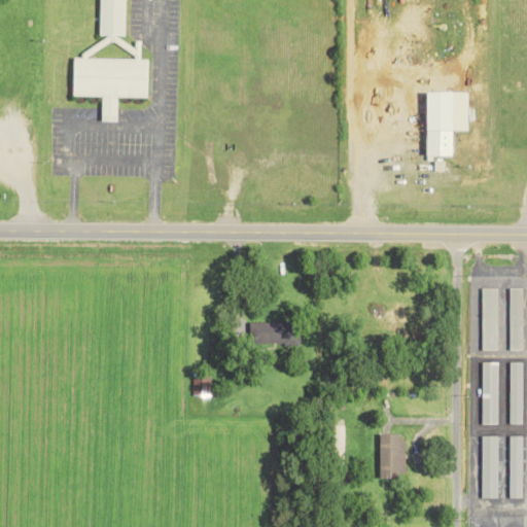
[(100,0),(99,34),(126,35),(126,0),(100,0)]
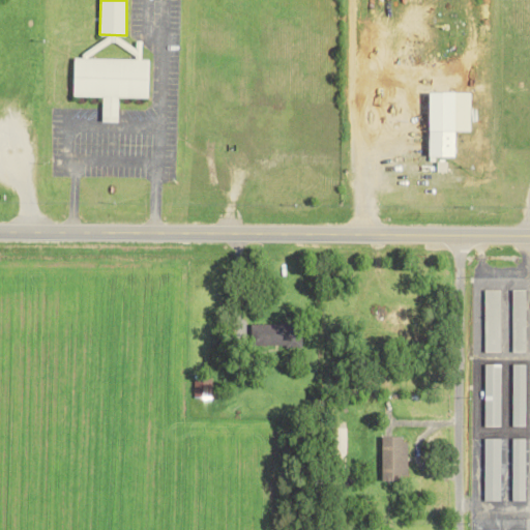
[(149,97),(150,58),(75,57),(74,95),(149,97)]
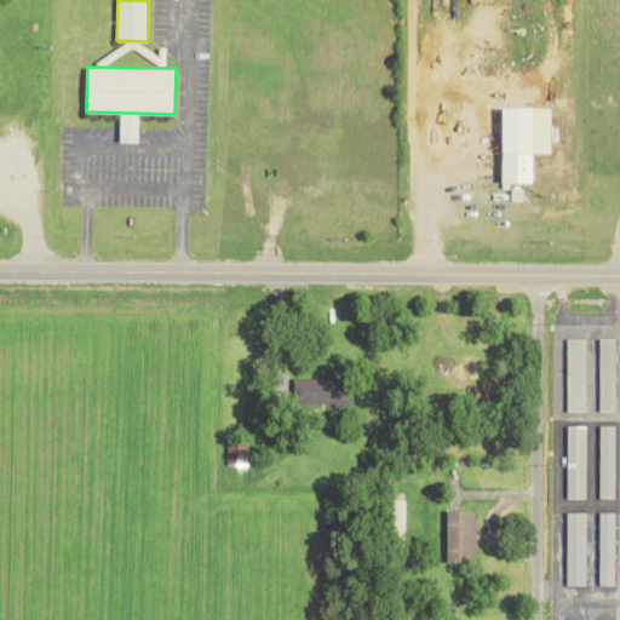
[(505,107),(504,183),(534,183),(535,107),(505,107)]
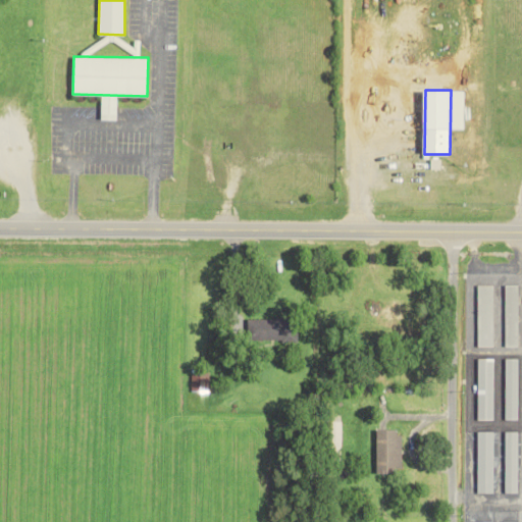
[(518,285),(504,284),(504,346),(517,346),(518,285)]
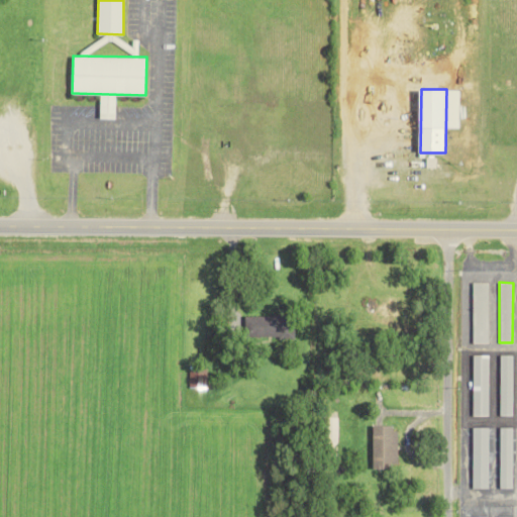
[(472,283),(473,343),(489,343),(488,283),(472,283)]
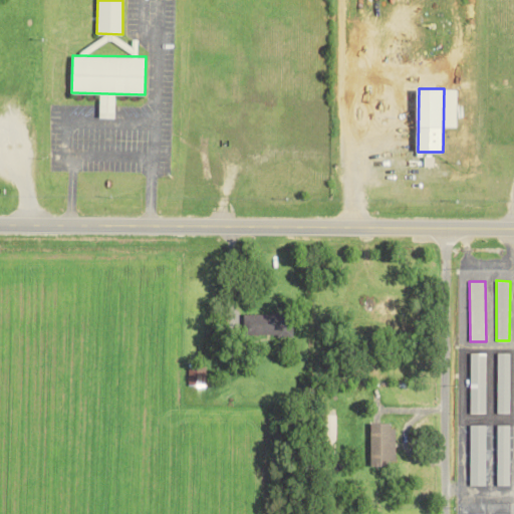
[(293,334),(292,313),(244,314),(245,336),(293,334)]
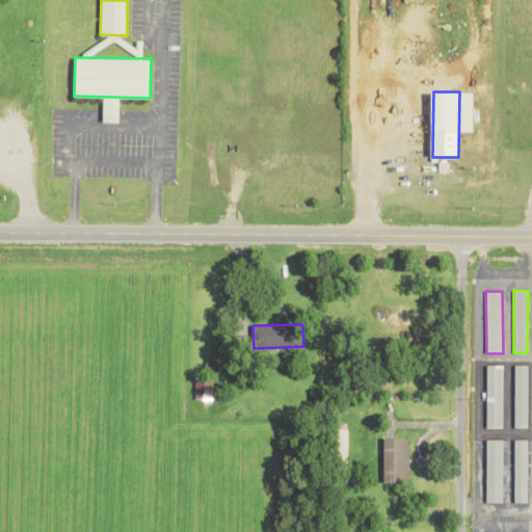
[(503,427),(502,365),(485,366),(486,428),(503,427)]
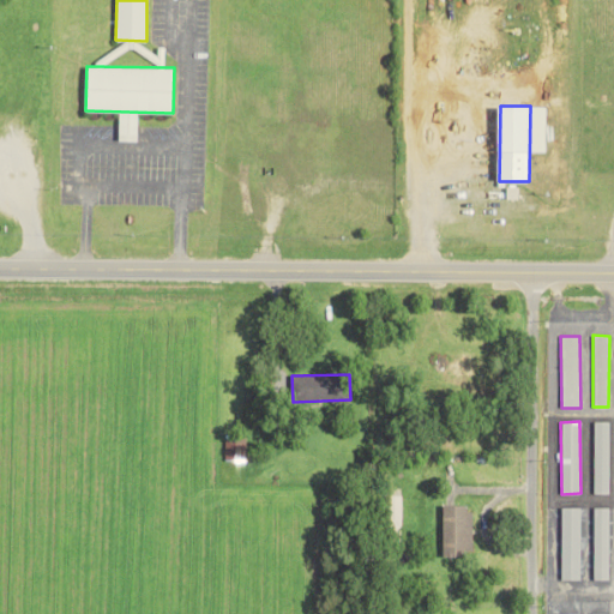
[(609,494),(609,421),(595,421),(594,493),(609,494)]
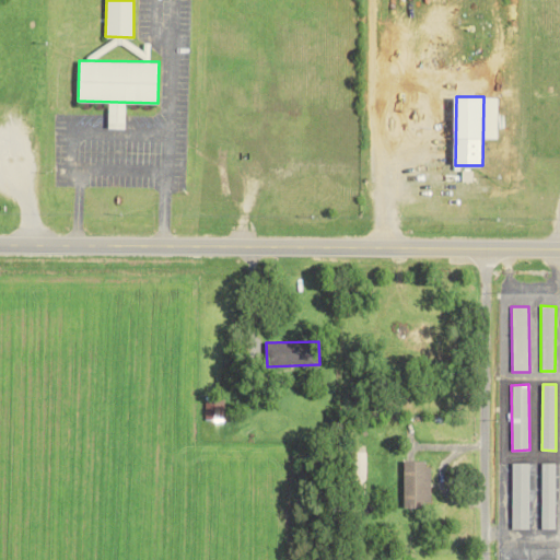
[(405,461),(404,508),(430,508),(430,462),(405,461)]
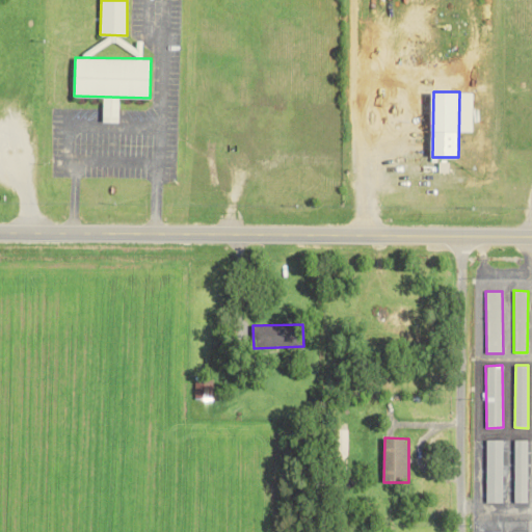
[(486,502),(503,503),(503,440),(486,440),(486,502)]
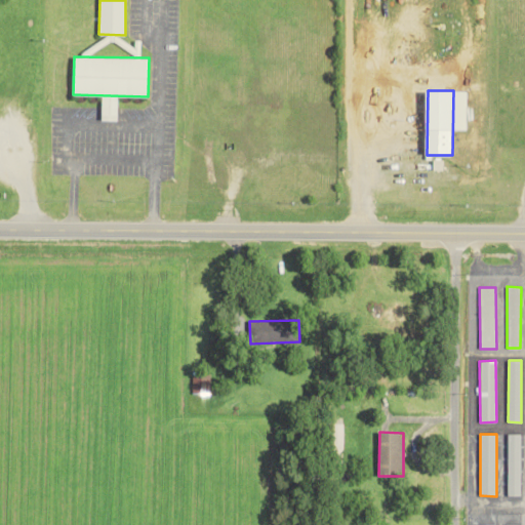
[(520,496),(521,434),(508,434),(507,495),(520,496)]
